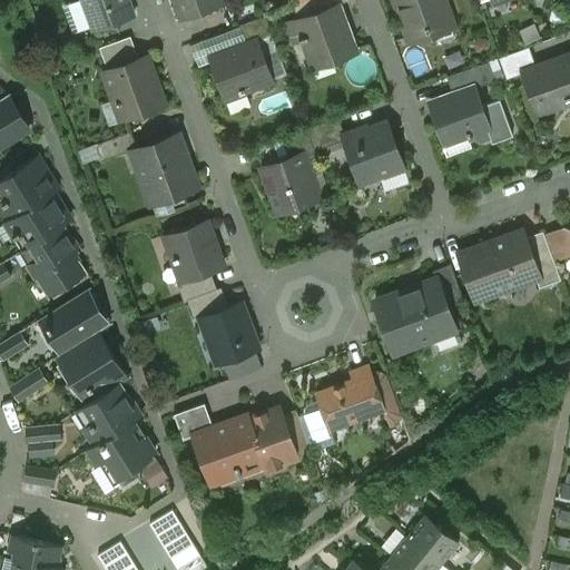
[(81,0),(94,31),(134,17),(127,0),(81,0)]
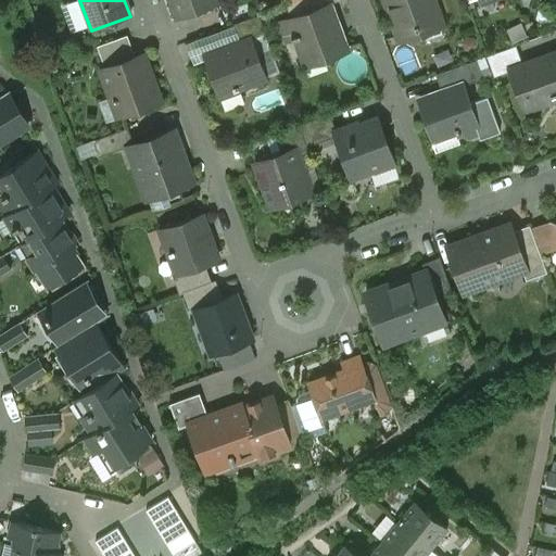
[(168,0),(177,21),(216,5),(214,0),(168,0)]
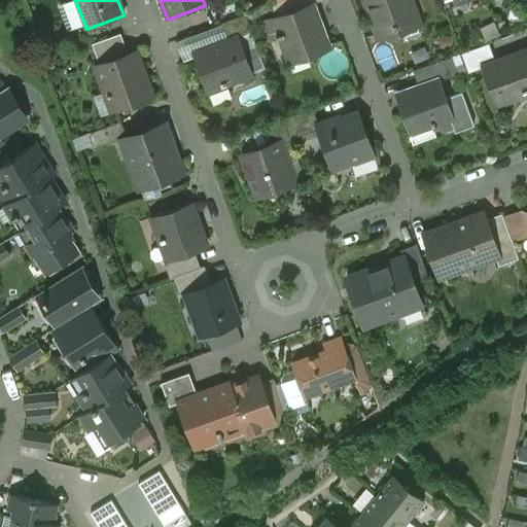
[(302,0),(286,0),(271,6),(275,19),(305,7),(302,0)]
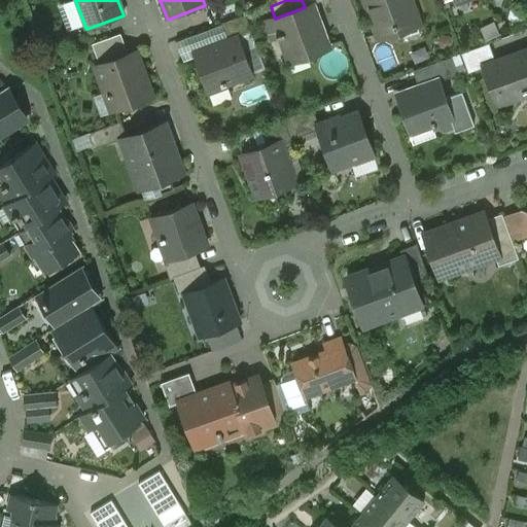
[(363,0),(379,40),(420,26),(410,0),(363,0)]
